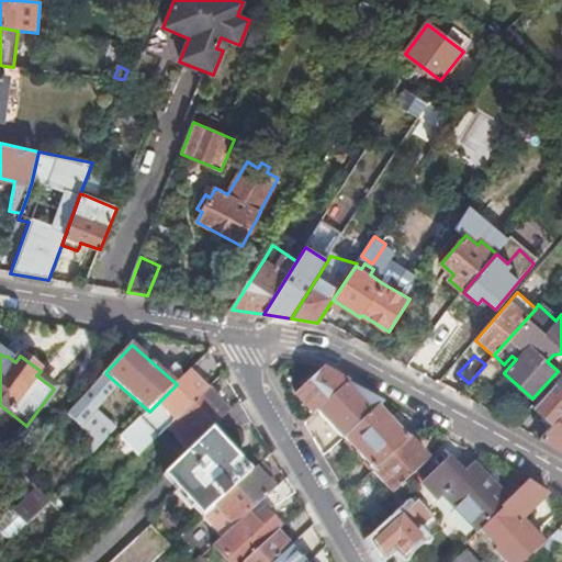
[(512,356),(504,364),(508,368),(516,359),(512,356)]
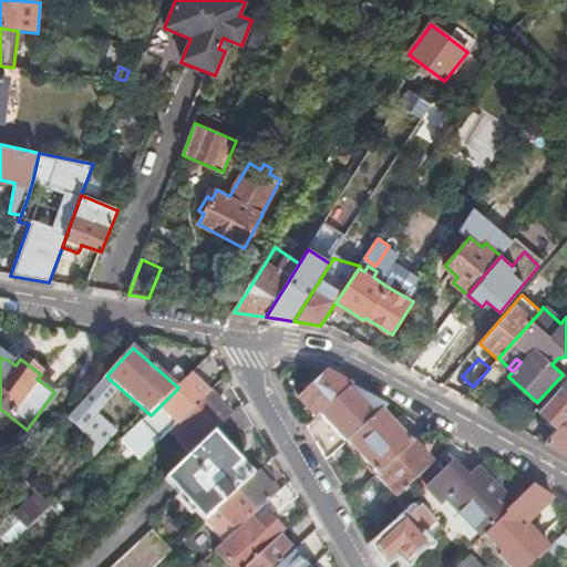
[(326,373),(298,399),(316,419),(320,415),(351,388),(326,373)]
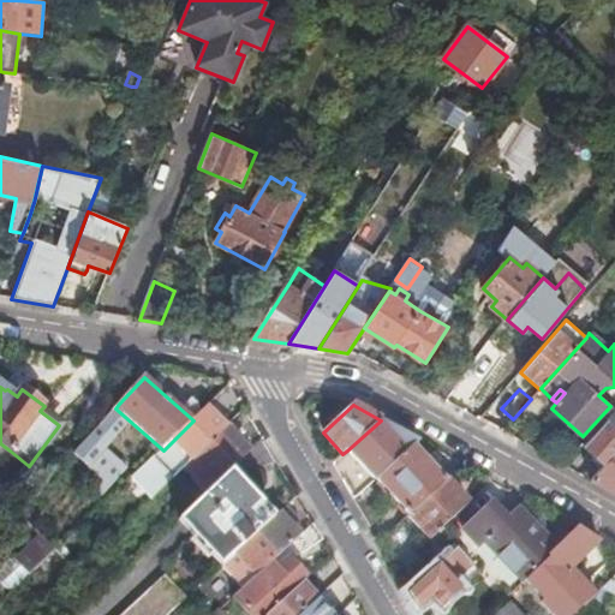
[(587,441),(614,410),(610,406),(583,436),(587,441)]
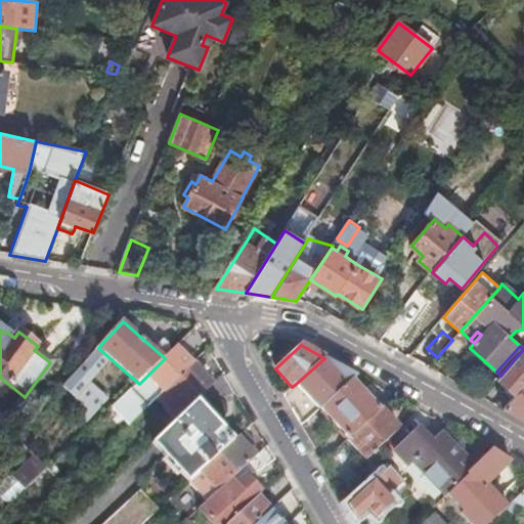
[(139,384),(133,389),(150,406),(158,400),(193,365),(176,349),(165,358),(155,368),(139,384)]
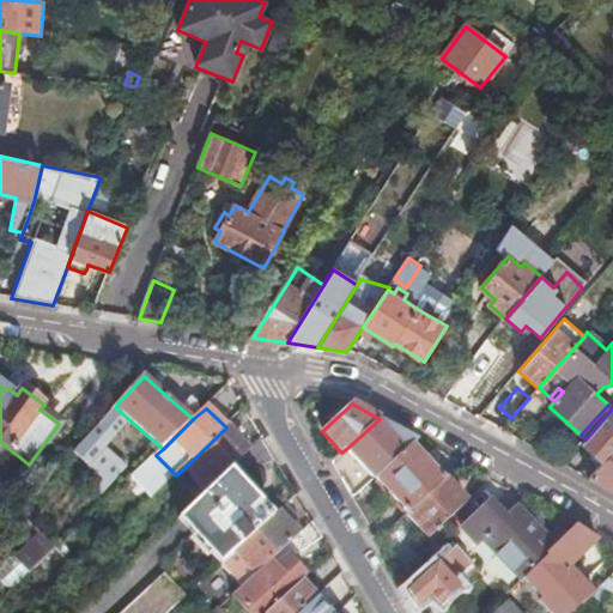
[(612,408),(586,439),(581,444),(607,459),(588,479),(612,493),(612,408)]
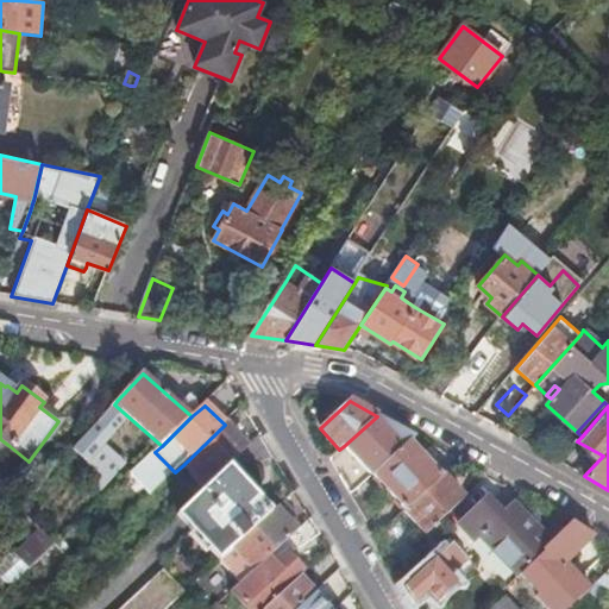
[(104,479),(100,484),(106,489),(125,468),(102,447),(125,422),(110,409),(81,443),(74,450),(73,451),(104,479)]
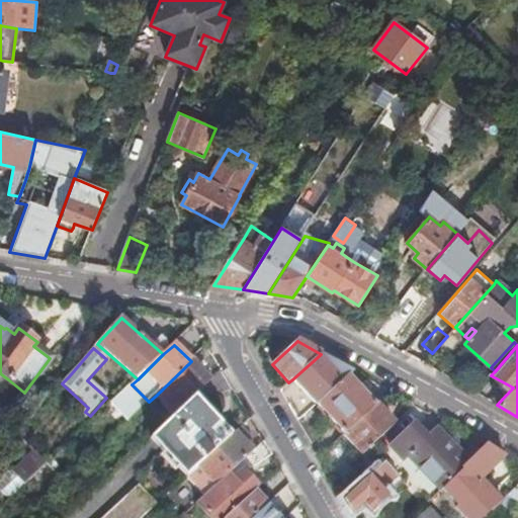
[(353,371),(321,354),(292,379),(317,406),(348,375),(353,371)]
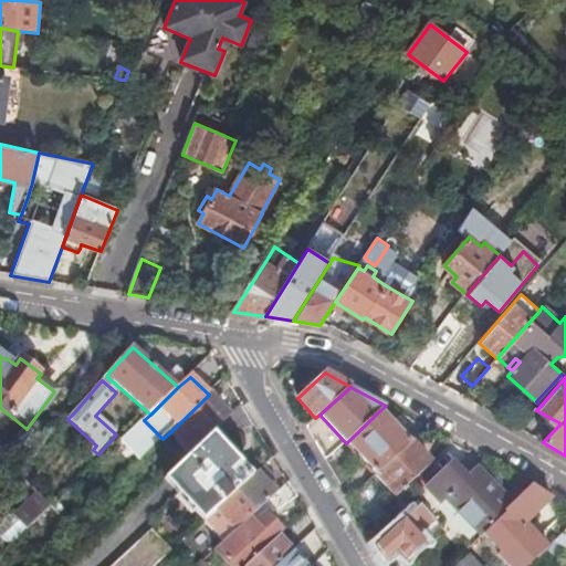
[(209,395),(185,418),(170,432),(178,439),(176,441),(191,457),(213,435),(233,416),(211,391),(209,395)]
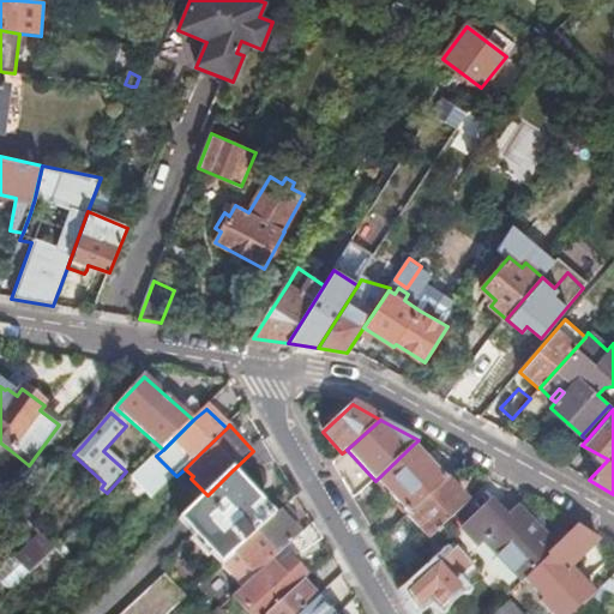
[(413,445),(375,481),(409,516),(446,481),(445,480),(413,445)]
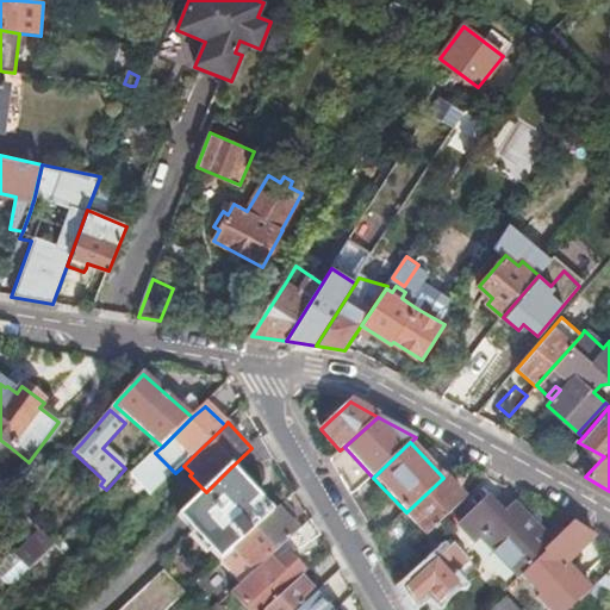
[(230,468),(206,492),(178,518),(191,531),(219,564),(235,549),(272,515),(243,484),(230,468)]
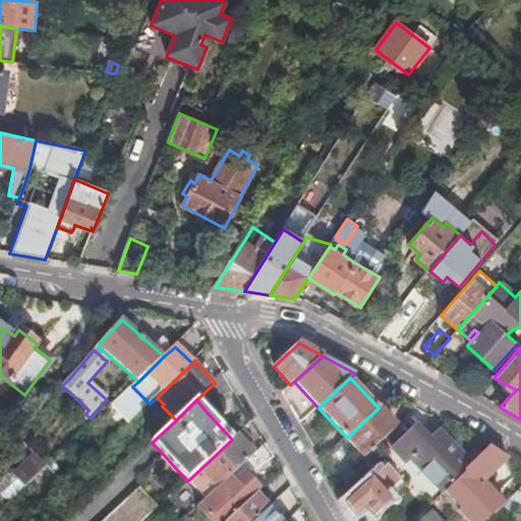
[(397,427),(379,408),(347,438),(343,441),(352,452),(356,448),(365,458),(373,451),(372,450),(397,427)]
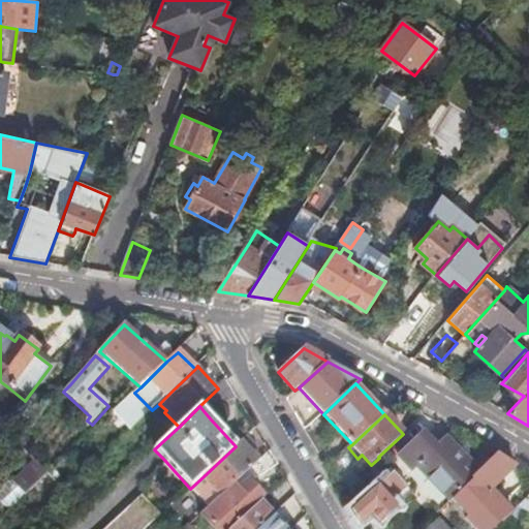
[(412,471),(416,467),(449,501),(453,499),(479,472),(446,438),(437,447),(424,433),(399,457),(412,471)]
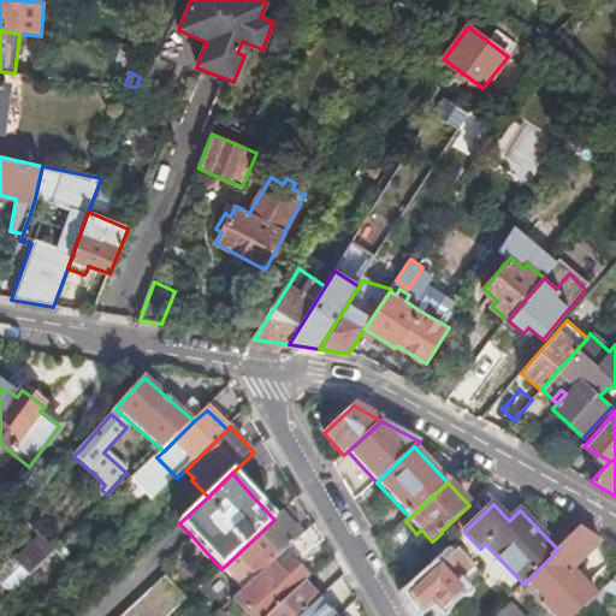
[(282,514),(274,520),(237,555),(259,578),(289,549),(302,537),(282,514)]
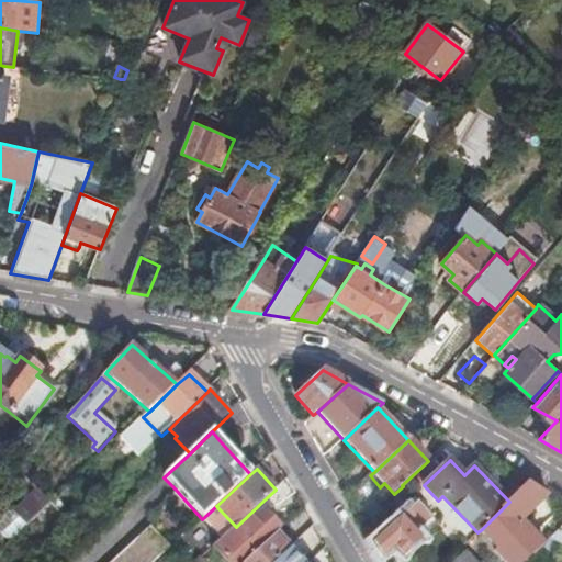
[(287,480),(276,490),(263,501),(271,508),(279,506),(295,494),(287,480)]
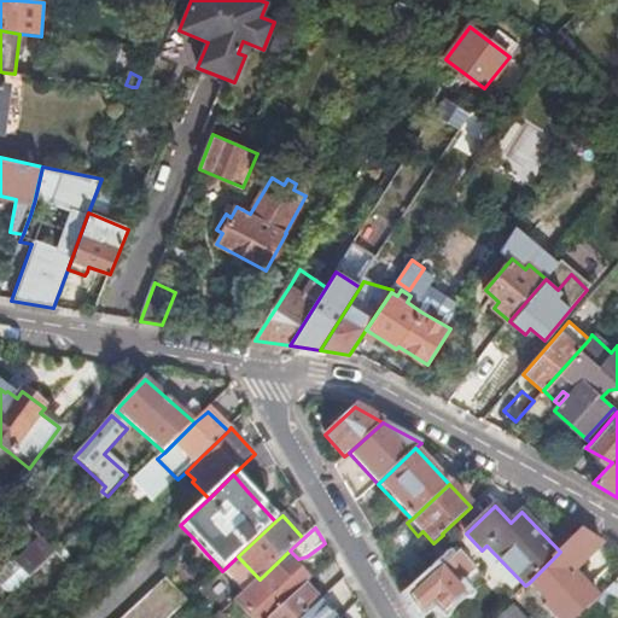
[(560,552),(529,583),(547,602),(544,606),(555,617),(577,617),(598,599),(572,573),(602,543),(582,531),(560,552)]
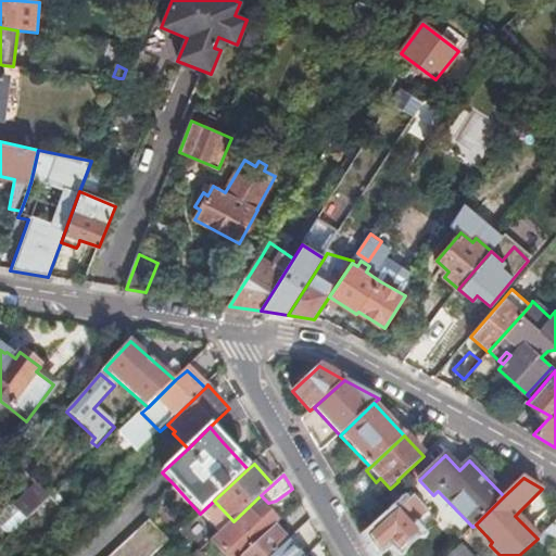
[(36,483),(15,505),(29,519),(51,496),(36,483)]
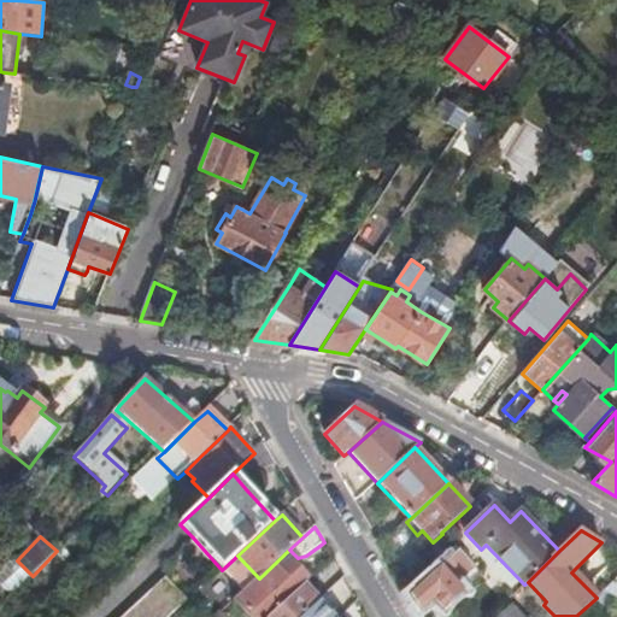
[(481,574),(460,552),(411,597),(419,612),(434,599),(444,610),(462,593),(454,585),(465,575),(472,583),(481,574)]
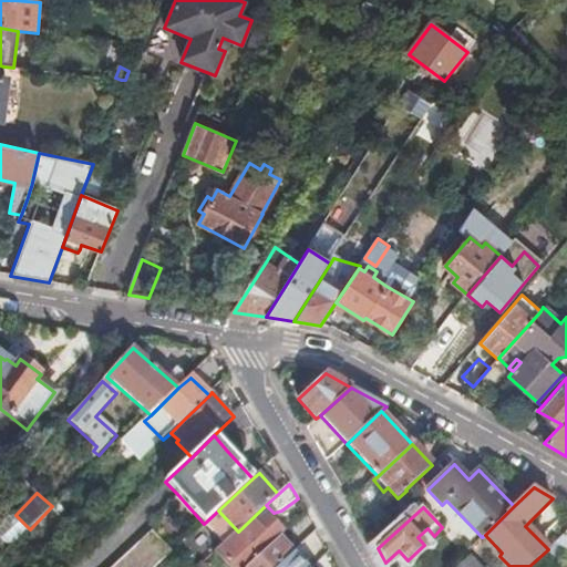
[(267,515),(238,540),(257,560),(279,539),(285,534),(267,515)]
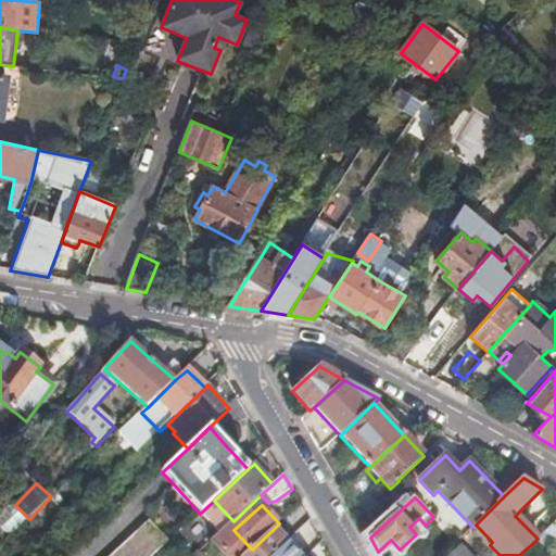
[(288,542),(273,555),(300,555),(297,553),(308,544),(311,546),(320,535),(311,520),(288,542)]
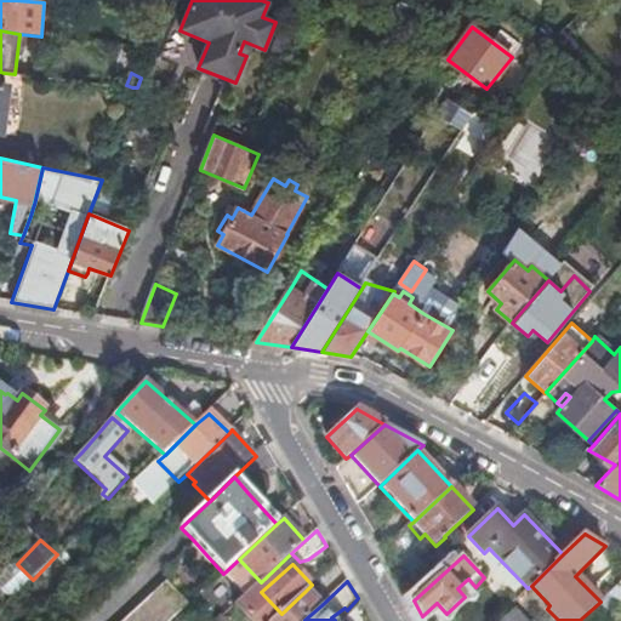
[(620,581),(598,604),(619,616),(620,611),(620,581)]
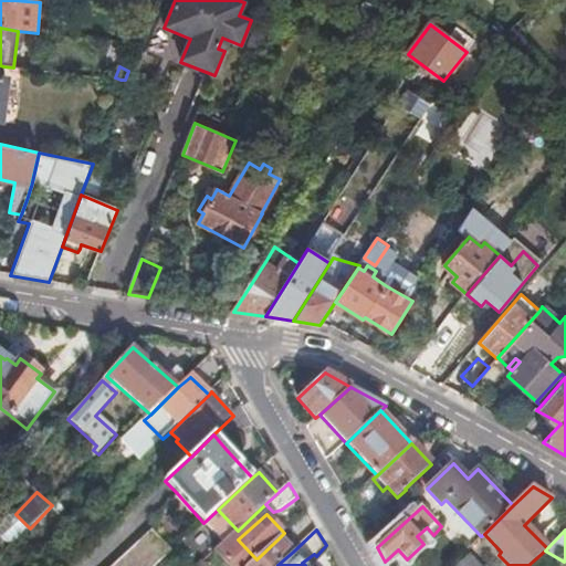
[(153,531),(114,565),(156,565),(165,559),(173,552),(153,531)]
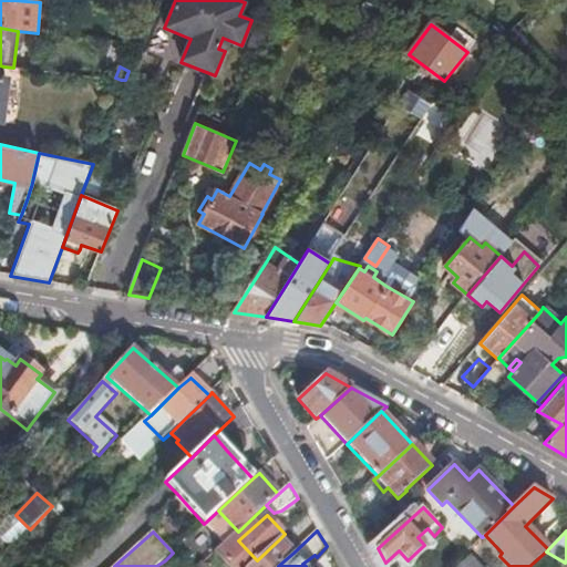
[(279,539),(257,560),(248,566),(278,566),(294,553),(279,539)]
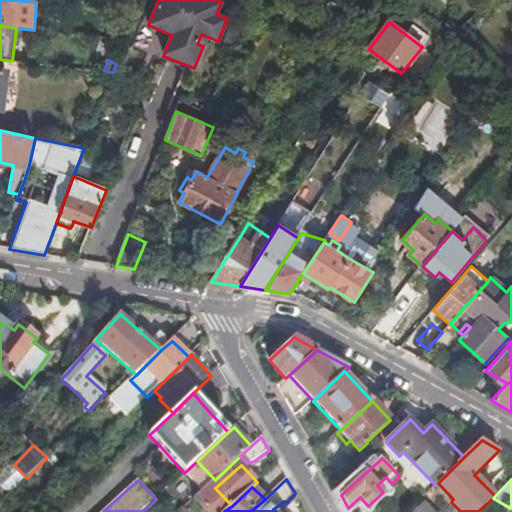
[(432,511),(430,509),(430,508),(424,502),(413,511),(432,511)]
